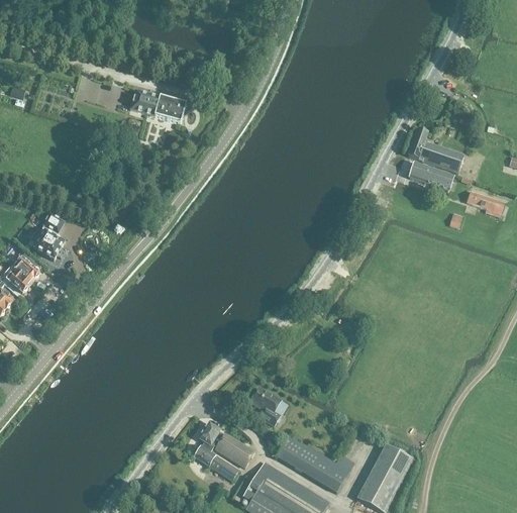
[(23,96),(25,89),(12,85),(11,92),(23,96)]
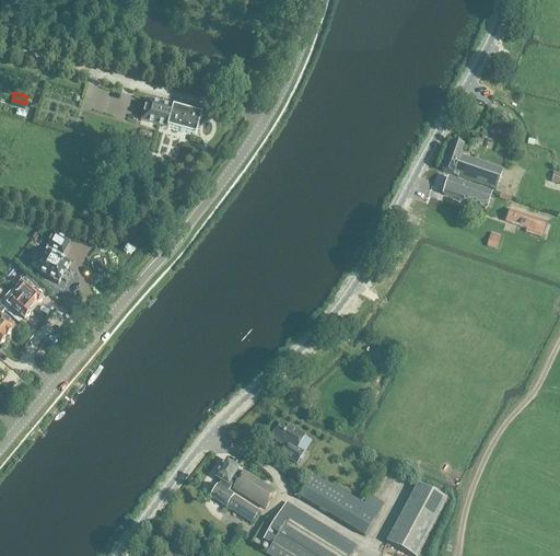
[(147,96),(141,117),(196,132),(201,112),(147,96)]
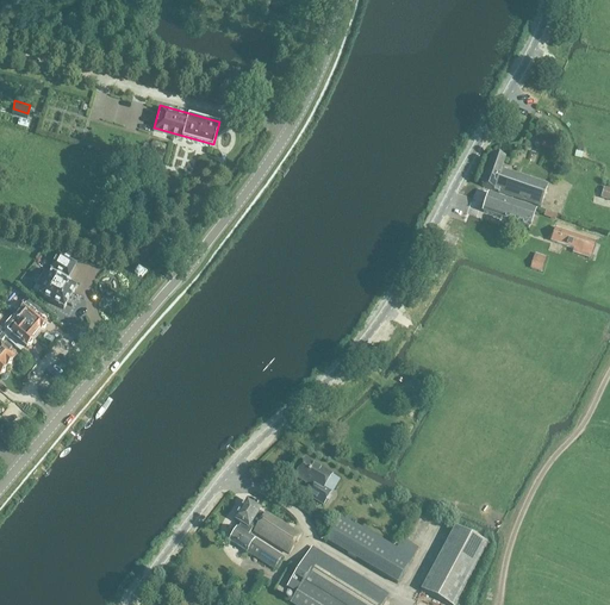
[(502,164),(505,155),(493,151),(481,182),(541,203),(548,180),(502,164)]
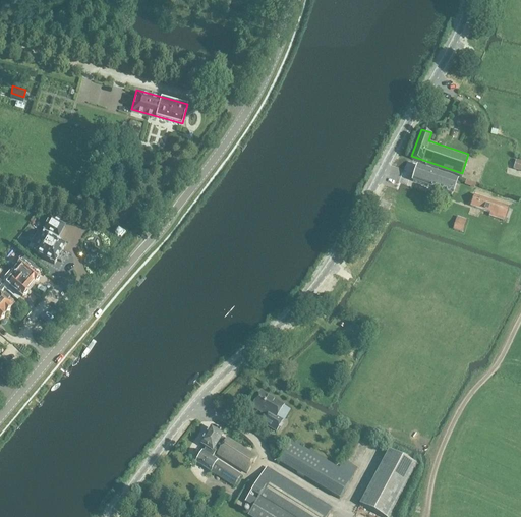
[(418,163),(413,178),(453,191),(458,175),(418,163)]
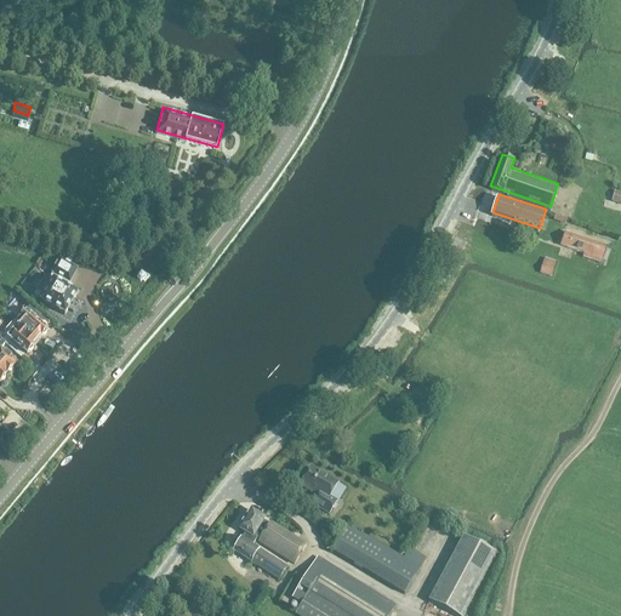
[(565,227),(560,240),(603,255),(608,241),(565,227)]
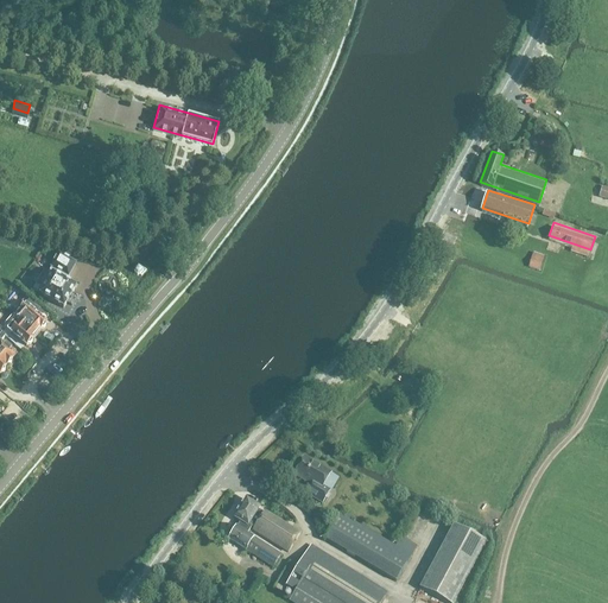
[(539,266),(545,252),(533,247),(527,262),(539,266)]
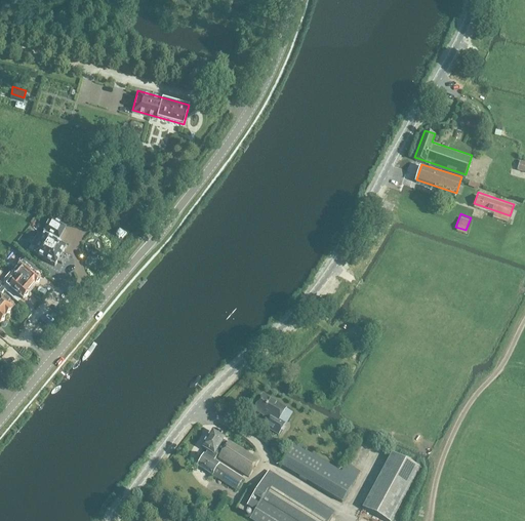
[(38,230),(32,240),(28,246),(36,250),(35,251),(54,263),(57,257),(63,261),(67,252),(63,249),(65,245),(55,239),(57,236),(58,236),(65,226),(50,217),(44,228),(45,229),(42,233),(38,230)]
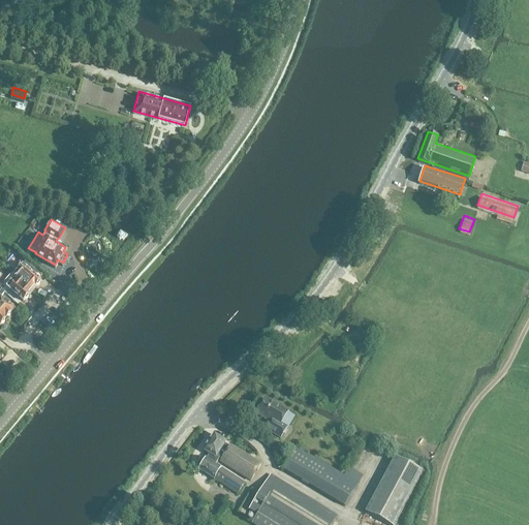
[(24,263),(16,273),(32,287),(33,286),(35,284),(36,283),(38,283),(39,280),(39,278),(40,277),(24,263)]
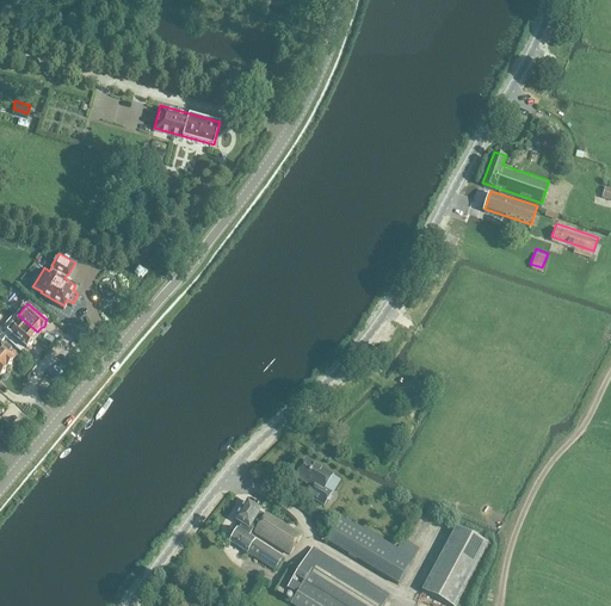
[(18,315),(7,327),(26,344),(28,342),(30,342),(32,340),(32,338),(34,336),(37,332),(18,315)]
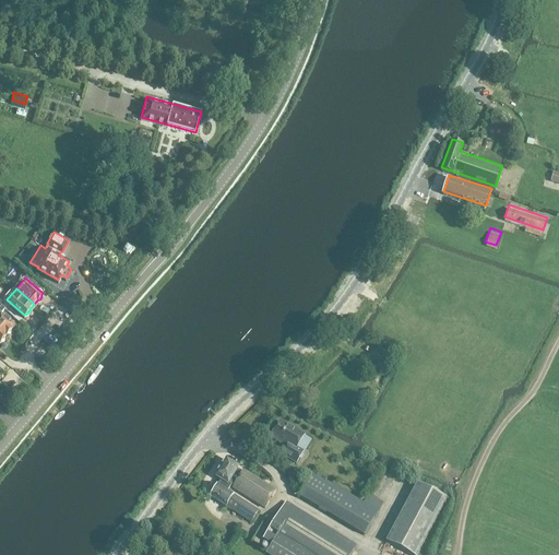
[(0,328),(6,333),(8,332),(10,331),(11,328),(12,327),(10,325),(13,321),(10,319),(10,318),(6,314),(4,315),(0,310),(4,305),(0,300),(0,328)]
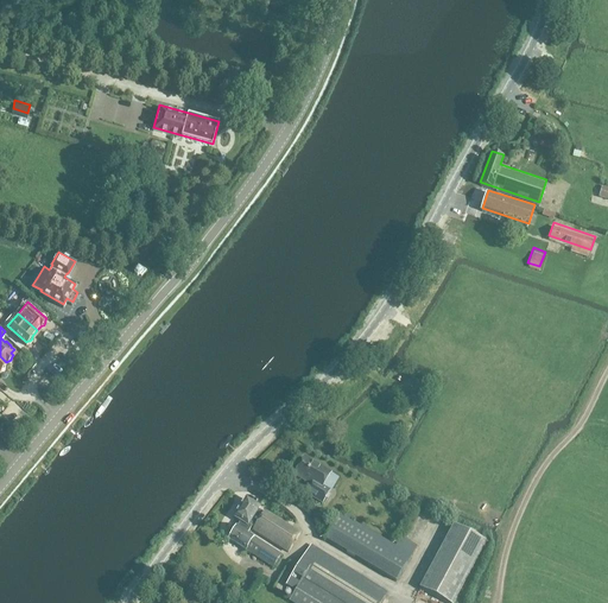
[(335,474),(328,470),(302,456),(293,473),(311,482),(306,490),(322,499),(335,474)]
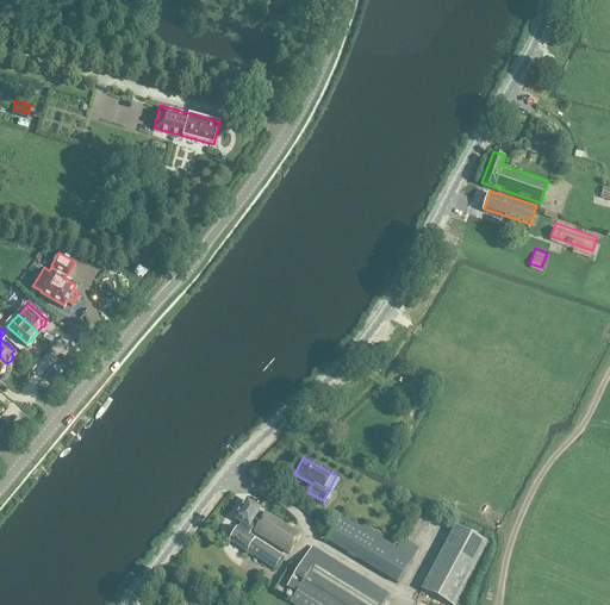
[(237,525),(230,537),(274,566),(282,553),(248,531),(253,524),(255,526),(254,528),(288,550),(300,531),(266,509),(265,511),(259,507),(260,506),(247,497),(235,516),(242,521),(240,526),(237,525)]
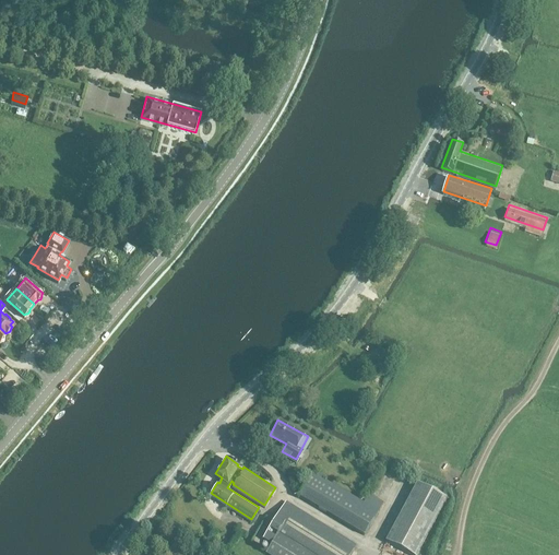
[(382,500),(364,491),(360,496),(356,494),(351,491),(312,469),(298,493),(364,532),(382,500)]
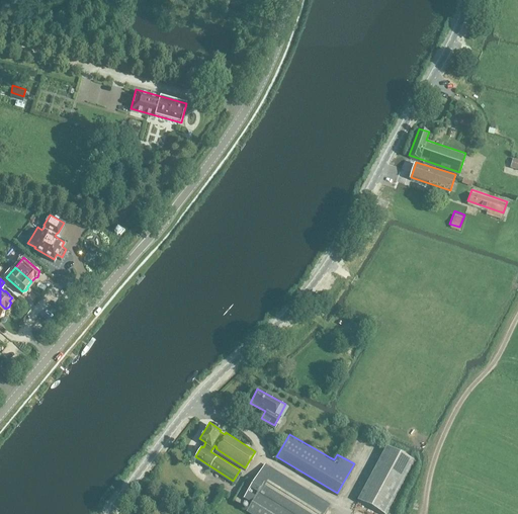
[(384,513),(413,459),(386,445),(357,499),(384,513)]
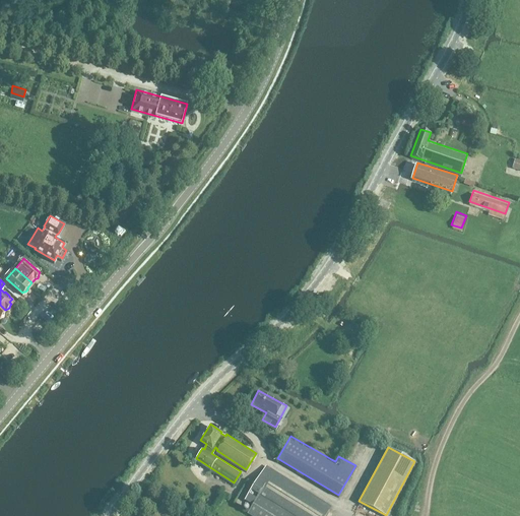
[(258,492),(247,510),(255,515),(323,515),(331,505),(273,468),(268,466),(255,487),(258,492)]
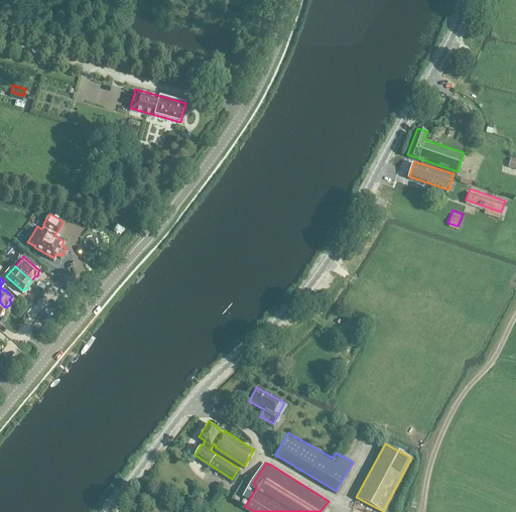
[(242,502),(258,476),(248,470),(232,497),(242,502)]
